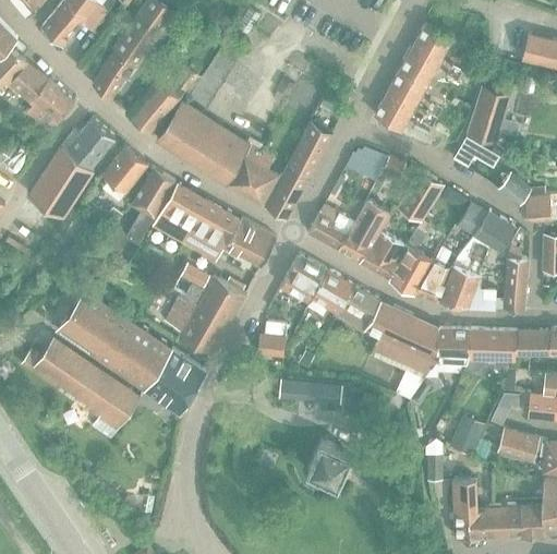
[(12,0),(26,16),(41,0),(12,0)]
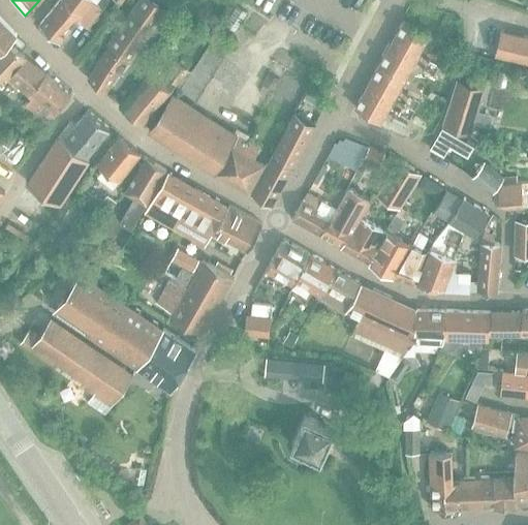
[(76,22),(86,30),(102,10),(90,0),(60,0),(39,26),(59,43),(76,22)]
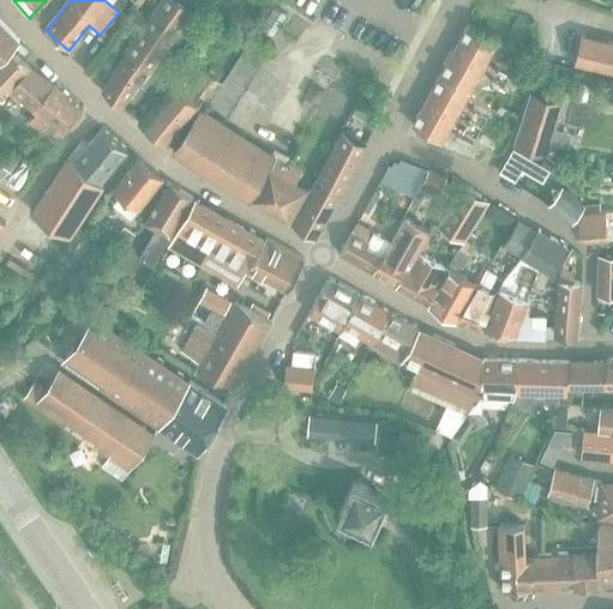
[(149,72),(150,73),(192,12),(175,0),(163,0),(118,66),(109,82),(101,96),(122,109),(149,72)]
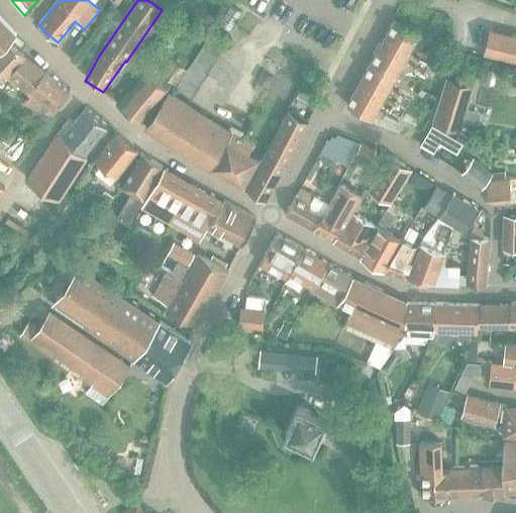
[(400,10),(387,35),(420,55),(434,29),(400,10)]
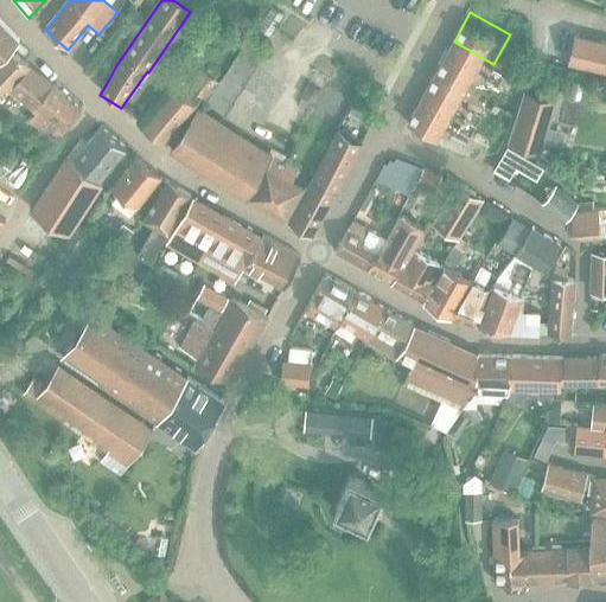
[(0,62),(10,52),(11,52),(19,43),(0,23),(0,62)]
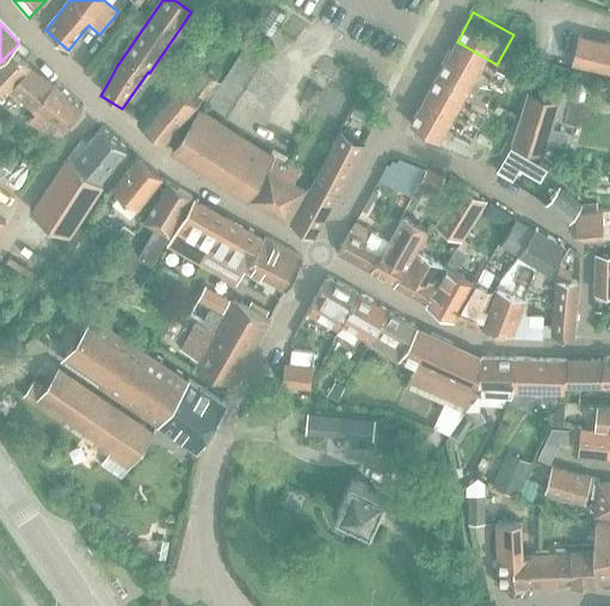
[(601,74),(608,45),(579,37),(572,67),(601,74)]
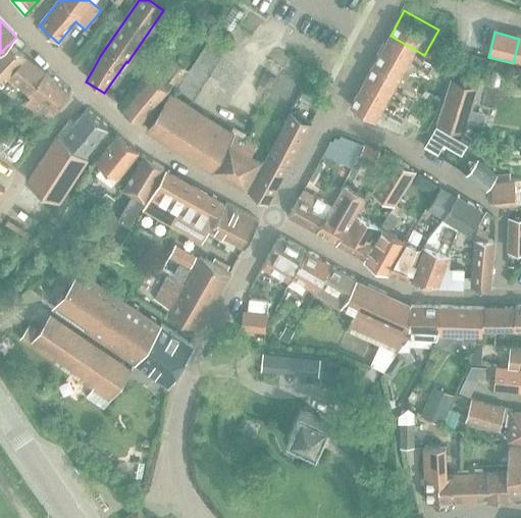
[(391,36),(377,60),(411,79),(424,55),(391,36)]
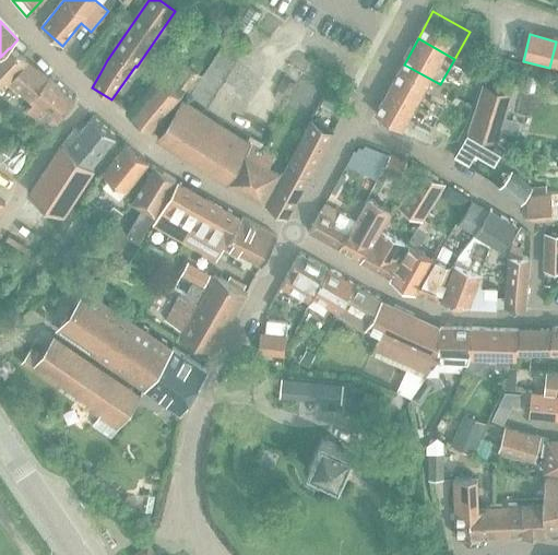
[(209,173),(233,134),(220,126),(202,115),(244,50),(232,43),(228,47),(224,44),(186,104),(181,102),(156,139),(209,173)]
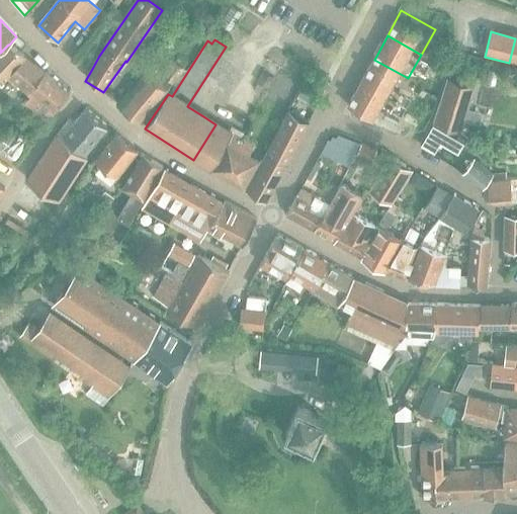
[(0,79),(3,82),(7,78),(24,59),(8,45),(0,53),(0,79)]
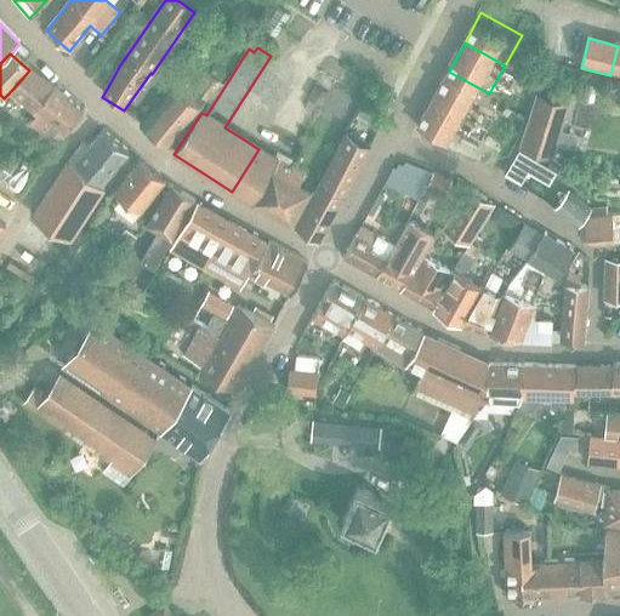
[(530,62),(525,77),(535,79),(540,64),(530,62)]
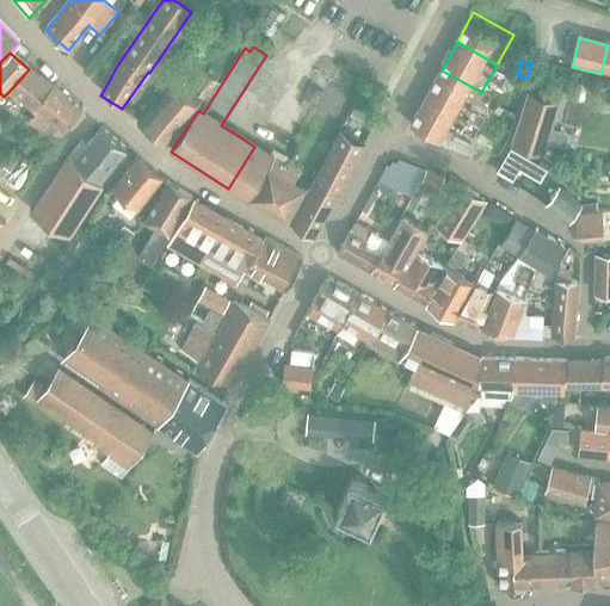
[(8,92),(7,93),(35,117),(29,125),(35,129),(54,146),(81,113),(29,69),(8,92)]
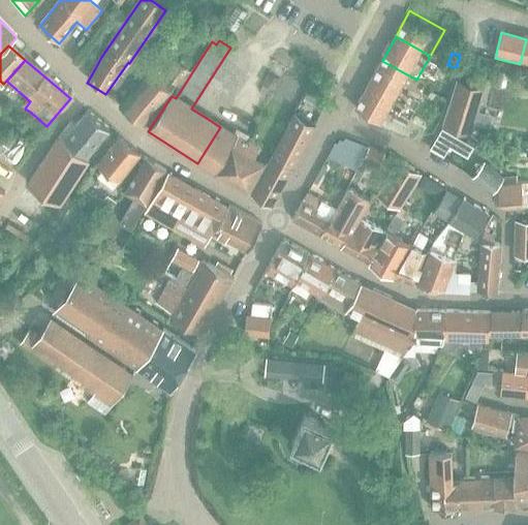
[(382,61),(369,85),(403,104),(416,80),(382,61)]
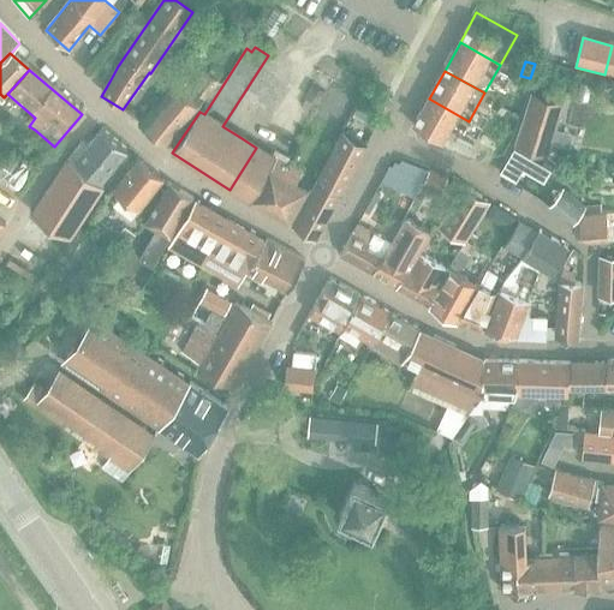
[(194,94),(202,101),(216,83),(208,76),(194,94)]
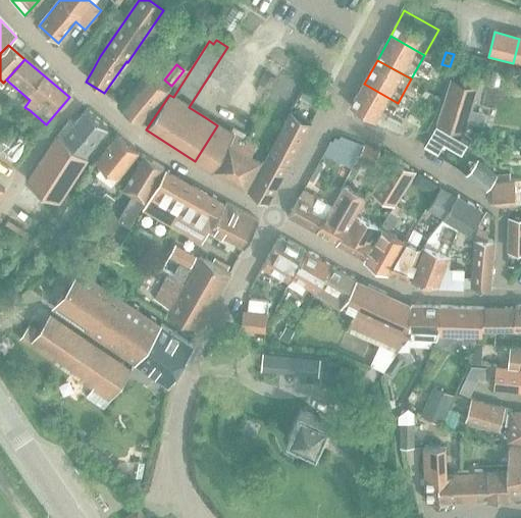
[(441,64),(438,75),(447,79),(450,66),(441,64)]
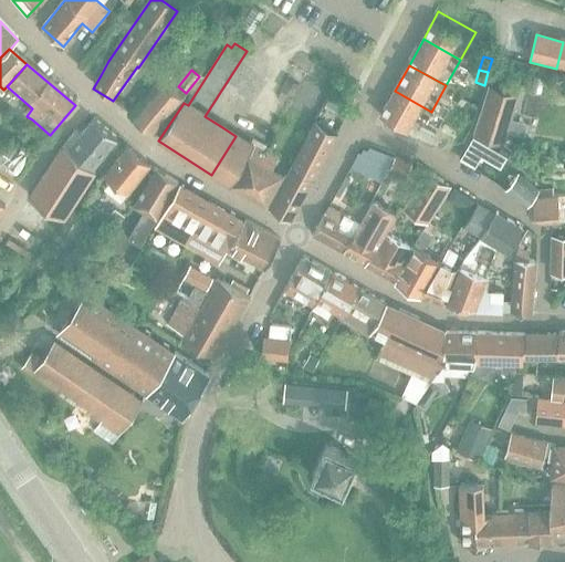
[(131,115),(153,135),(171,114),(184,97),(160,79),(131,115)]
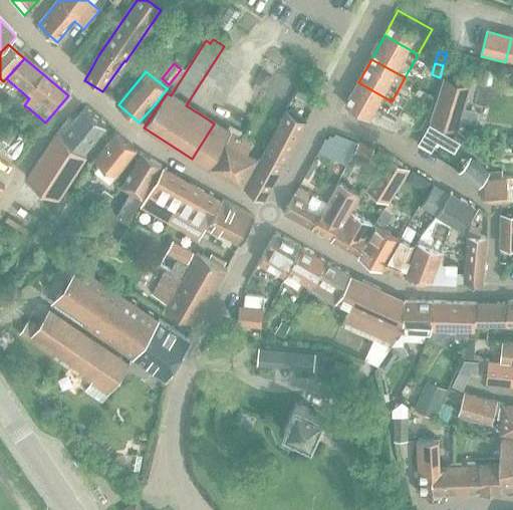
[(431,123),(458,132),(472,85),(445,78),(431,123)]
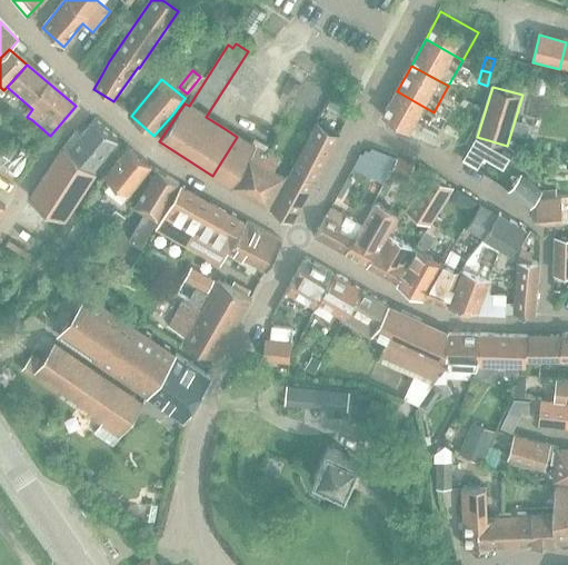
[(397,91),(381,119),(418,140),(434,112),(397,91)]
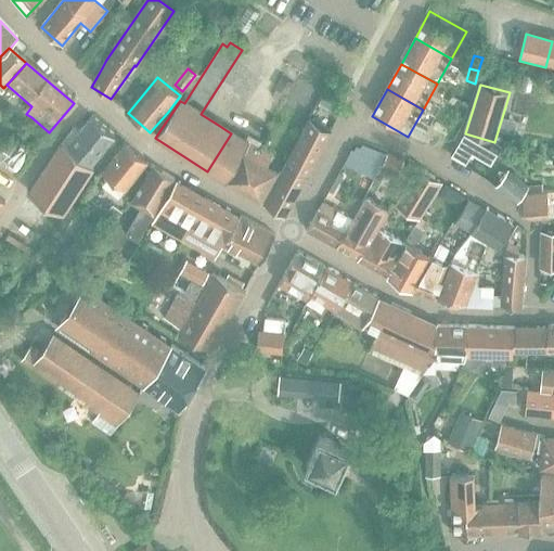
[(449,115),(447,123),(460,128),(463,119),(449,115)]
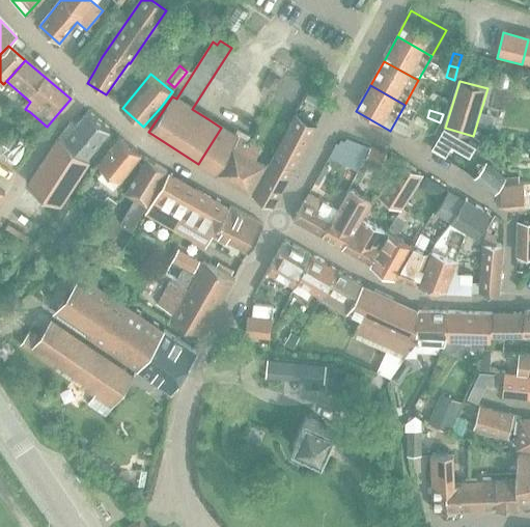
[(86,161),(108,133),(86,114),(76,128),(71,125),(59,138),(53,147),(27,187),(59,207),(89,163),(86,161)]
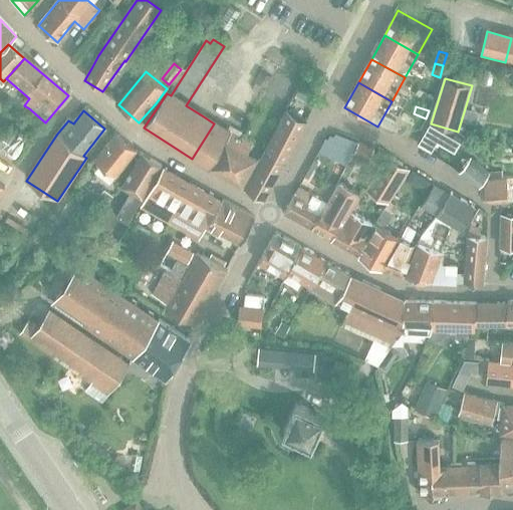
[(263,153),(284,164),(305,123),(286,111),(278,124),(273,133),(263,153)]
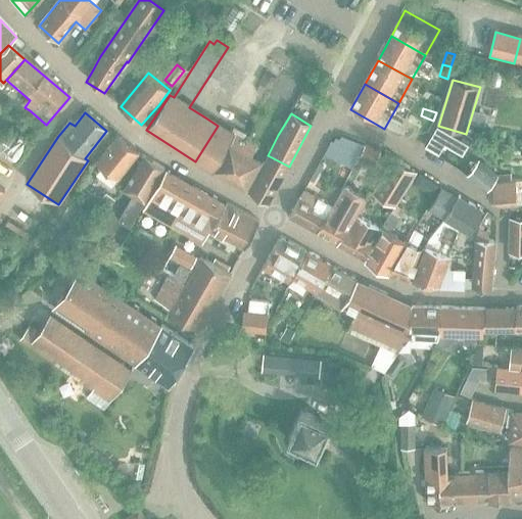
[(421,115),(418,124),(431,128),(433,121),(421,115)]
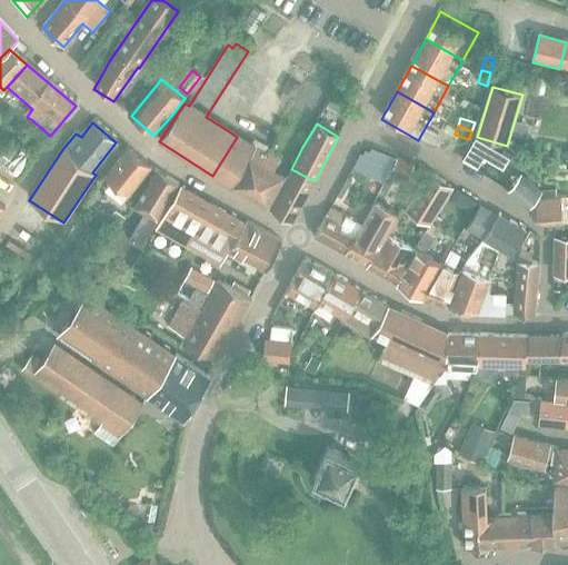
[(237,137),(212,176),(231,189),(266,210),(284,179),(273,171),(279,161),(249,144),(237,137)]
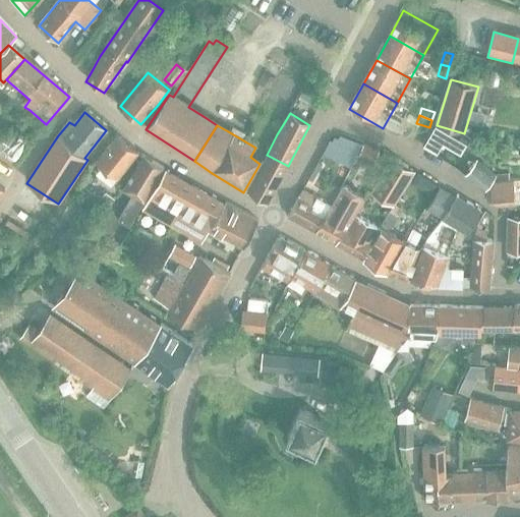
[(96,176),(110,188),(137,154),(116,137),(95,163),(102,168),(96,176)]
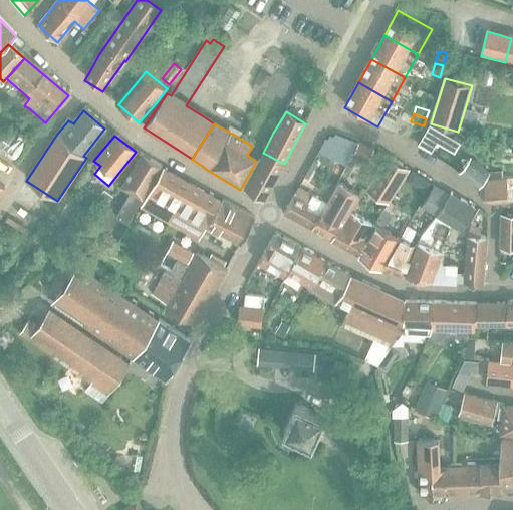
[(263,204),(284,164),(263,153),(243,192),(263,204)]
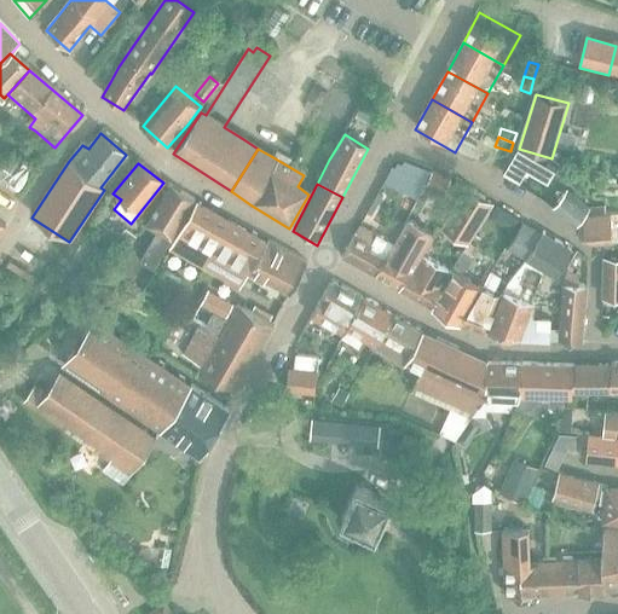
[(138,265),(154,274),(172,243),(195,202),(171,189),(145,227),(156,233),(138,265)]
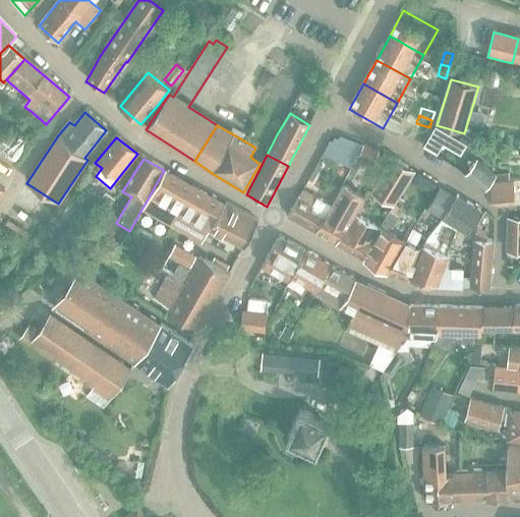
[(392,161),(371,196),(393,209),(394,207),(414,174),(392,161)]
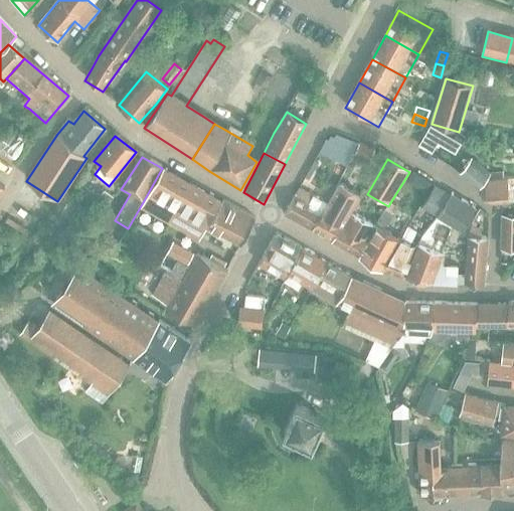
[(478,190),(485,181),(491,175),(473,160),(460,175),(478,190)]
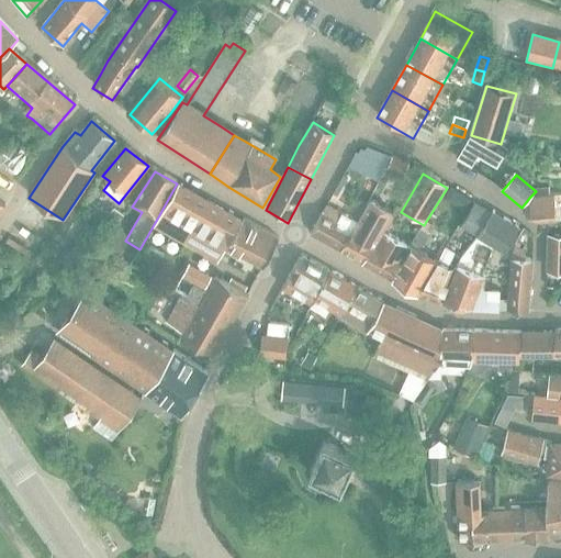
[(203,258),(228,213),(178,185),(163,213),(154,230),(203,258)]
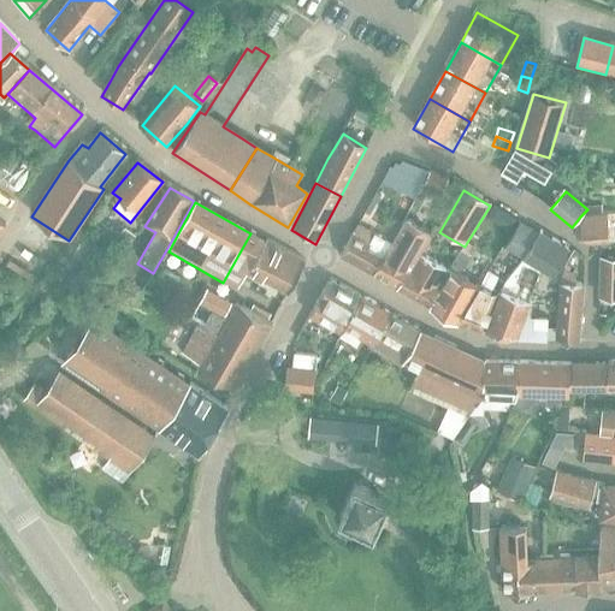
[(580,217),(572,227),(586,243),(610,242),(609,214),(580,217)]
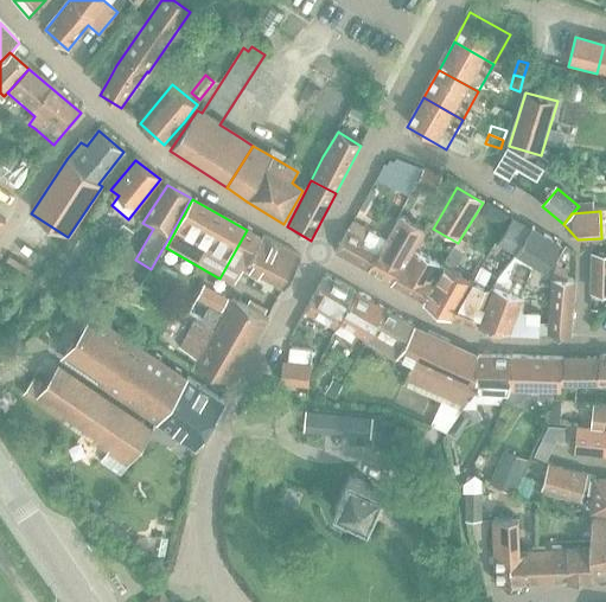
[(497,212),(490,223),(501,230),(508,219),(497,212)]
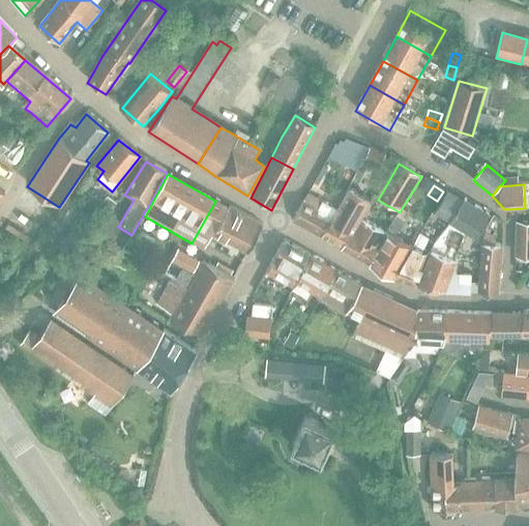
[(344,251),(361,221),(371,203),(348,190),(336,211),(322,238),(344,251)]
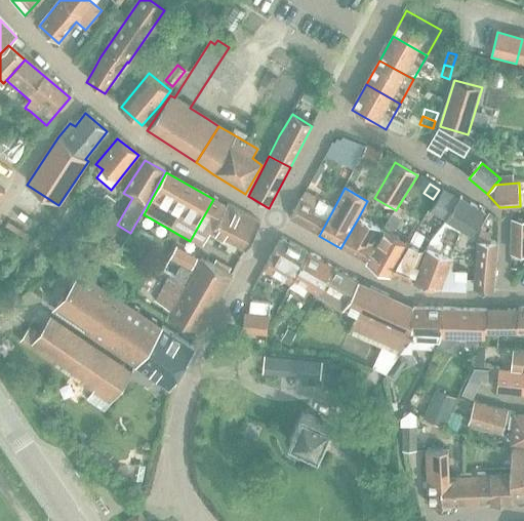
[(446,222),(458,201),(442,191),(429,213),(445,224),(446,222)]
